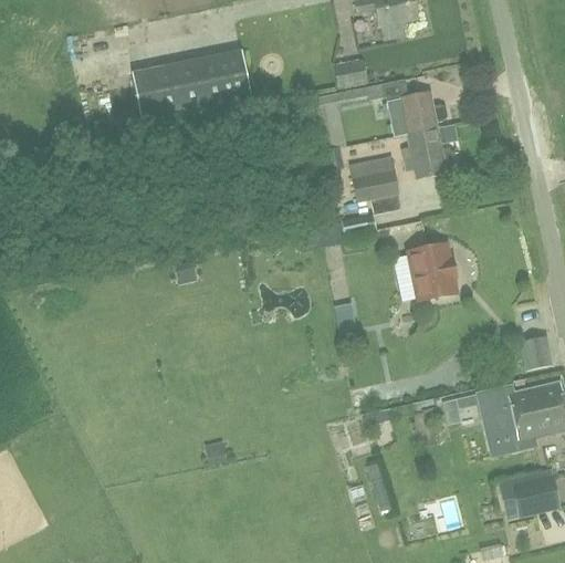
[(405,33),(403,20),(417,18),(412,0),(354,0),(356,13),(375,9),(378,25),(382,24),(385,38),(405,33)]
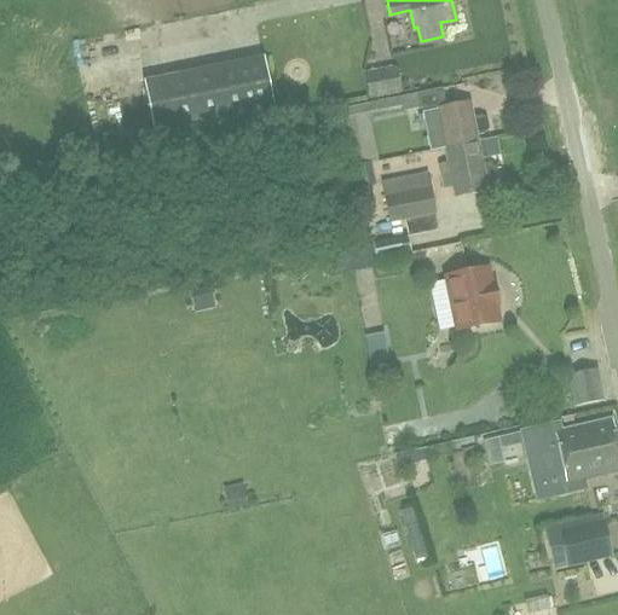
[(370,97),(403,90),(396,62),(363,69),(370,97)]
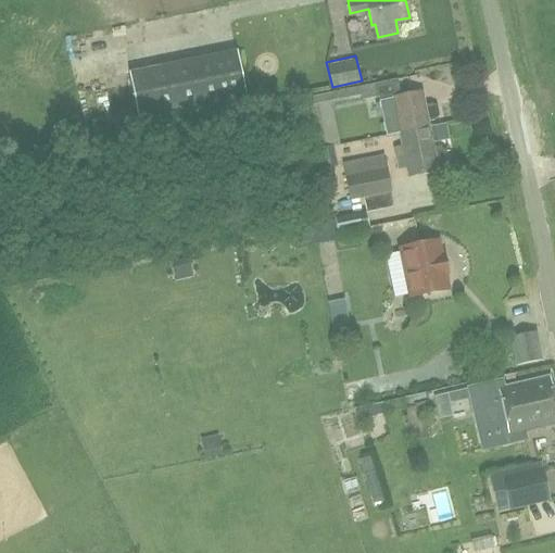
[(141,125),(162,121),(151,64),(129,68),(141,125)]
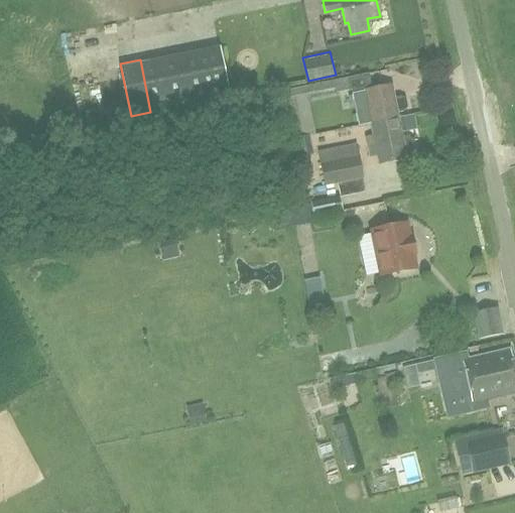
[(350,76),(286,88),(288,96),(335,87),(336,90),(352,87),(350,76)]
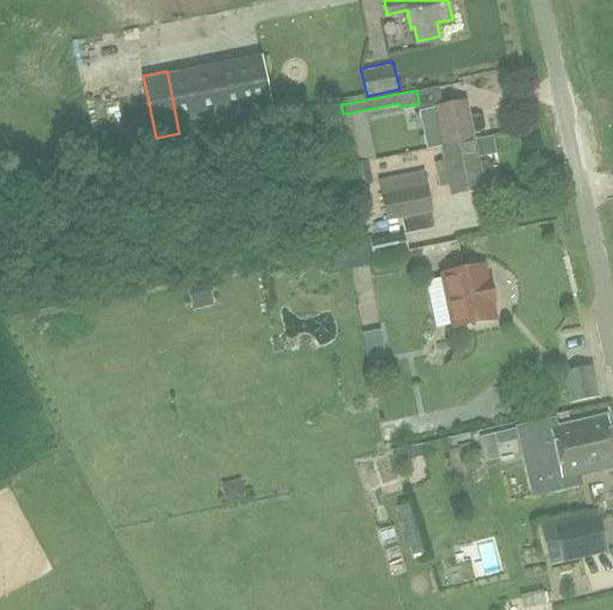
[(443,98),(419,103),(420,108),(427,146),(443,144),(475,138),(474,131),(480,130),(486,125),(484,115),(478,112),(470,113),(468,98),(443,103),(443,98)]
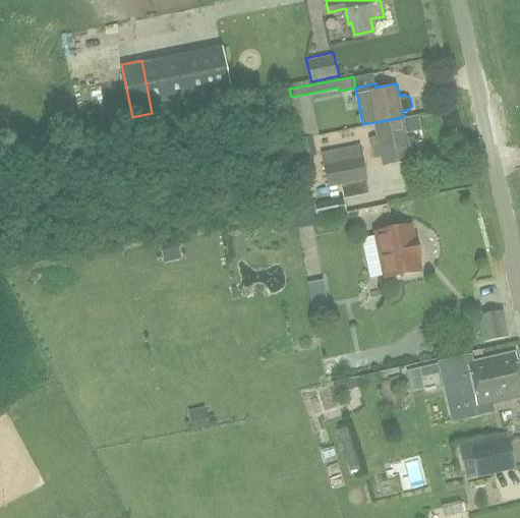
[(378,134),(370,136),(371,144),(373,156),(382,155),(383,163),(411,158),(410,155),(415,154),(419,148),(418,138),(412,135),(407,136),(403,117),(376,122),(378,134)]
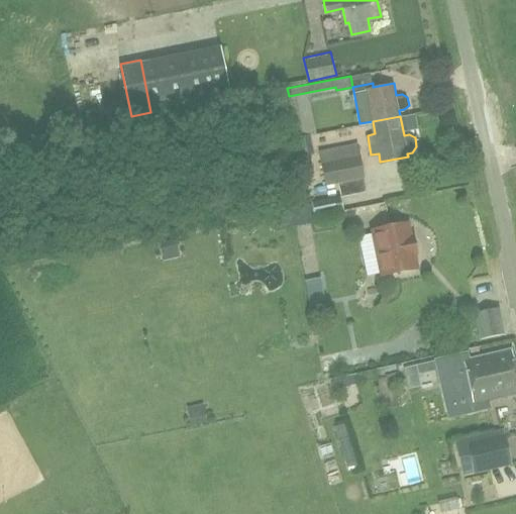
[(367,191),(364,176),(357,141),(319,148),(326,183),(338,181),(341,196),(367,191)]
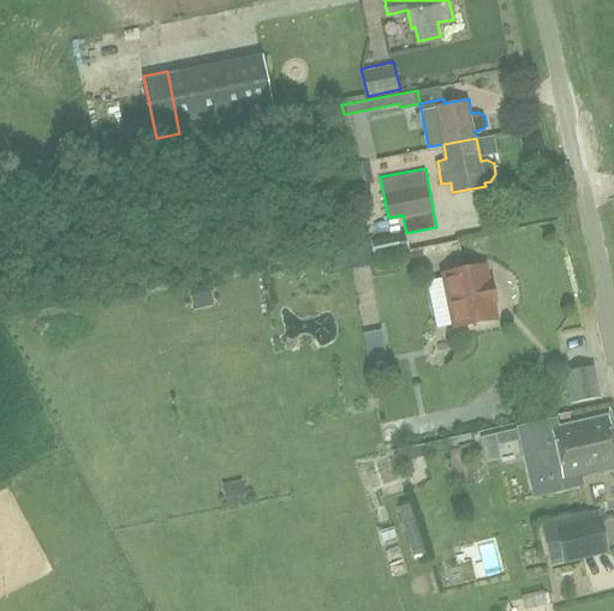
[(457,324),(494,317),(490,300),(494,300),(490,281),(487,282),(483,265),(446,273),(457,324)]
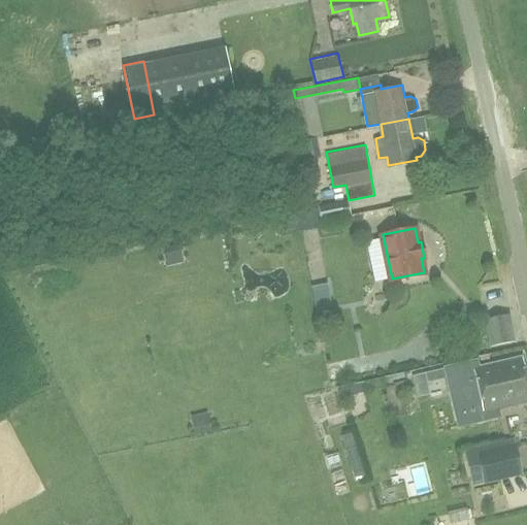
[(491,345),(516,339),(509,313),(486,318),(491,345)]
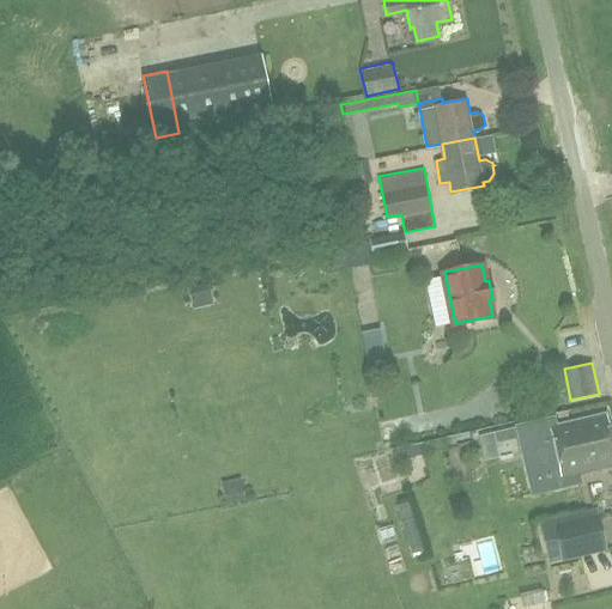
[(580,472),(611,464),(611,433),(607,413),(557,425),(555,415),(516,424),(528,479),(547,474),(551,489),(581,482),(580,472)]
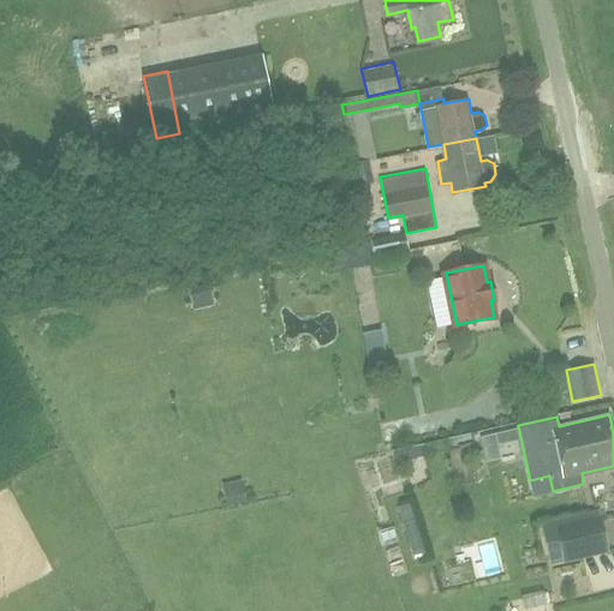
[(565,558),(607,549),(600,517),(558,527),(565,558)]
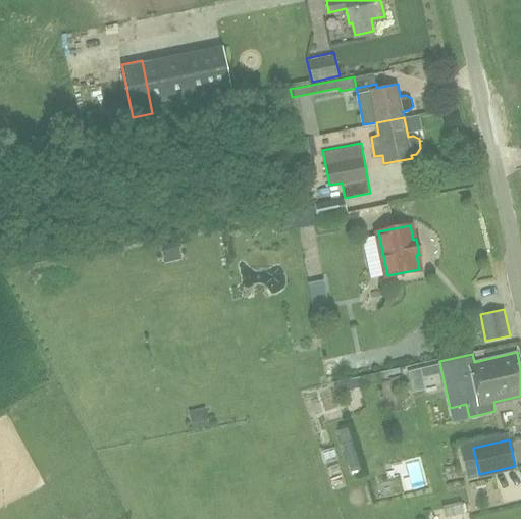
[(452,451),(457,480),(469,478),(464,449),(452,451)]
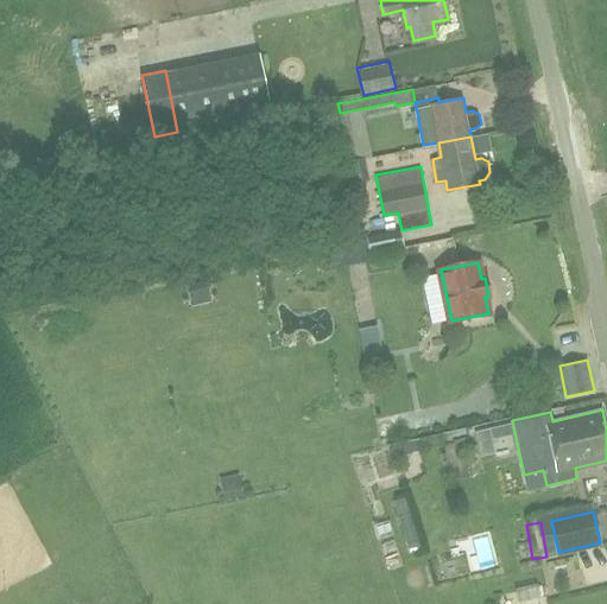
[(478,568),(494,565),(488,546),(473,551),(478,568)]
